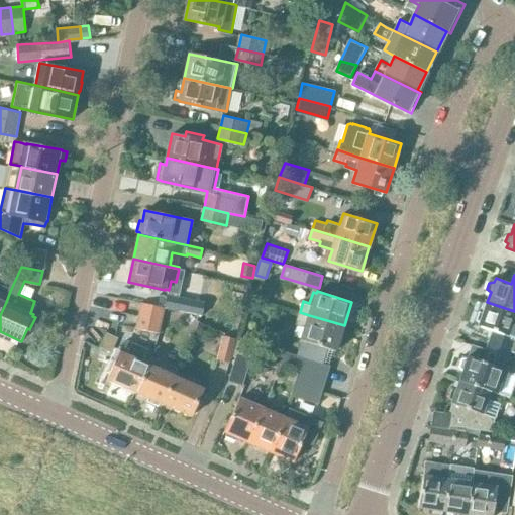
[(169,294),(166,306),(204,314),(206,301),(169,294)]
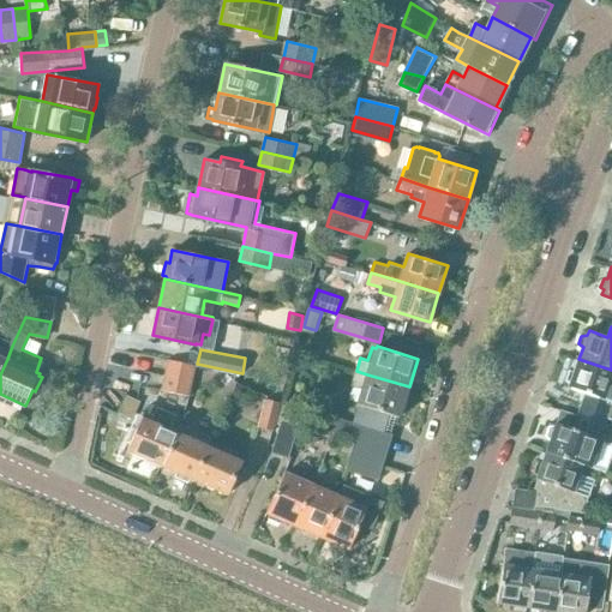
[(166,373),(193,379),(197,364),(168,359),(166,373)]
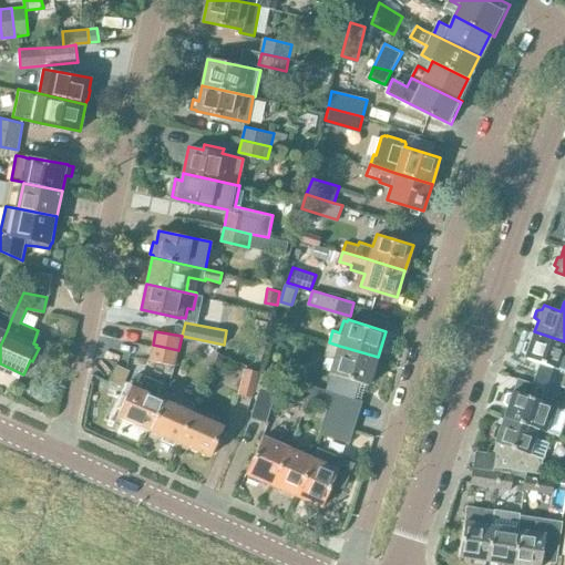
[(564,341),(534,331),(531,341),(526,341),(524,349),(526,352),(525,356),(541,361),(534,381),(562,390),(563,386),(564,386),(564,341)]
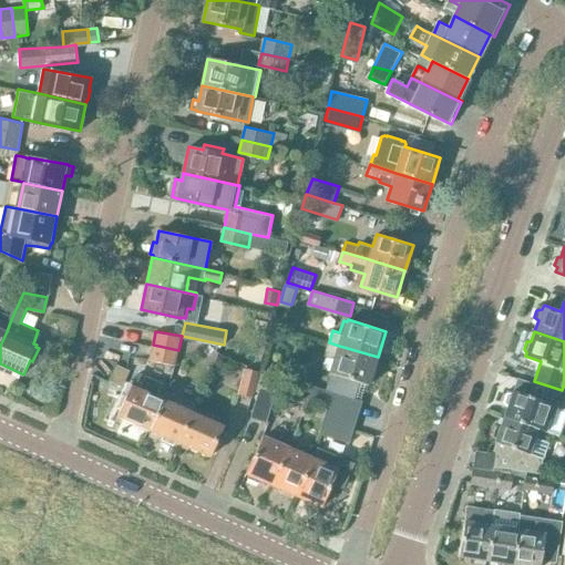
[(370,382),(378,357),(339,346),(329,342),(326,355),(331,357),(328,369),(334,371),(328,389),(355,398),(360,379),(370,382)]
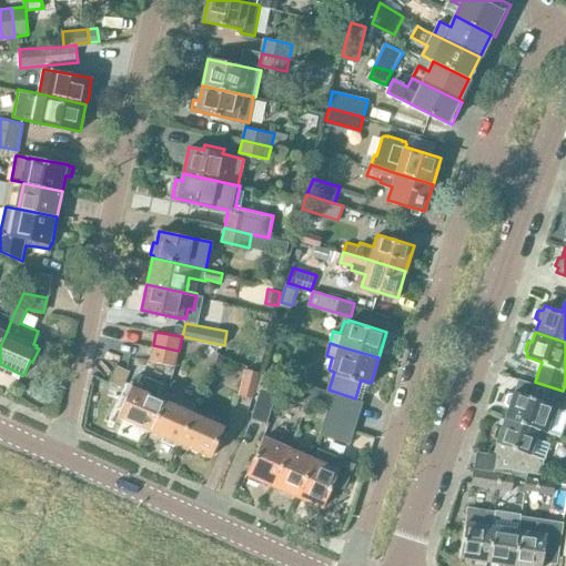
[(177,365),(179,351),(153,345),(151,360),(177,365)]
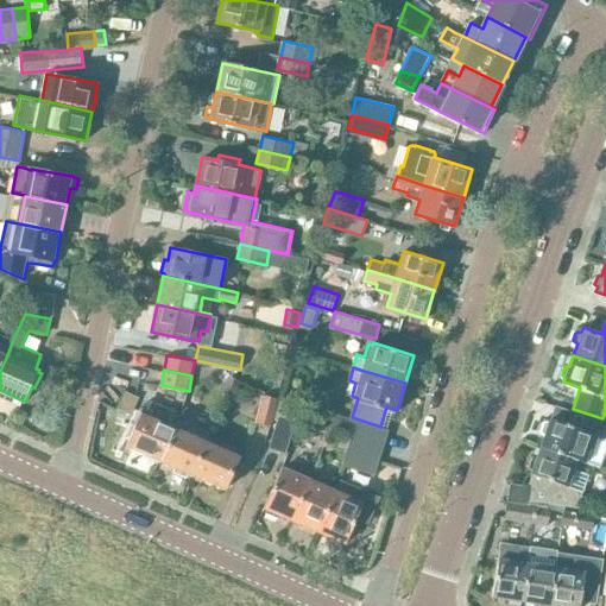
[(272,425),(273,422),(279,397),(263,393),(256,422),(272,425)]
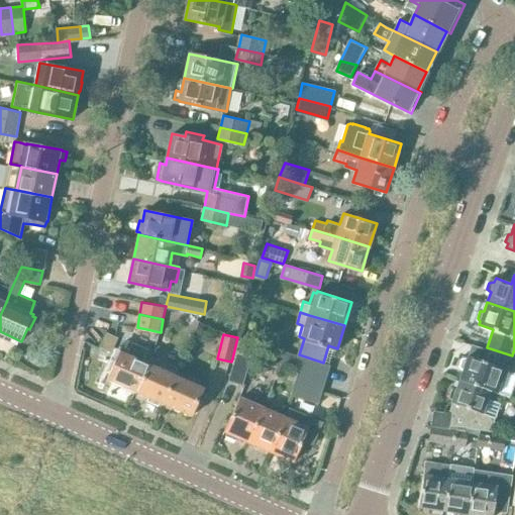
[(109,380),(136,392),(148,364),(151,355),(153,351),(126,339),(121,351),(109,380)]
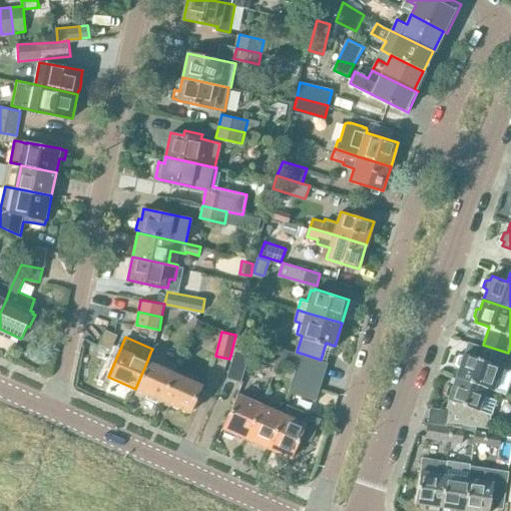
[(503,367),(508,353),(483,345),(483,346),(470,341),(465,353),(464,354),(459,355),(457,364),(460,367),(457,376),(487,387),(497,390),(505,368),(503,367)]
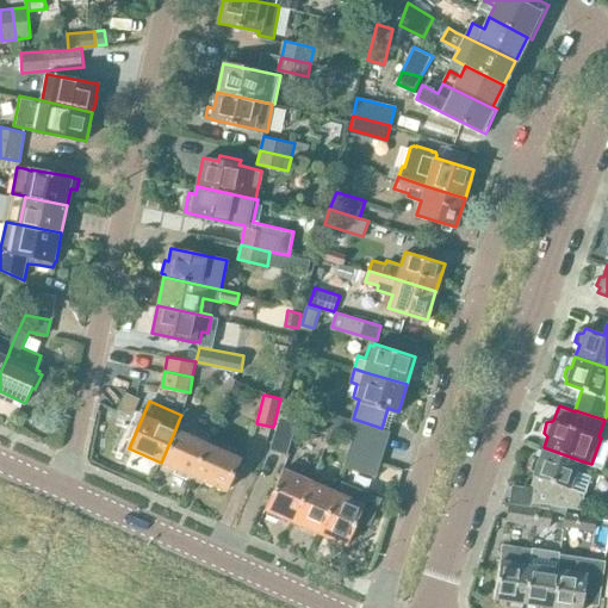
[(354,438),(384,447),(389,430),(382,428),(353,419),(336,414),(330,429),(355,436),(354,438)]
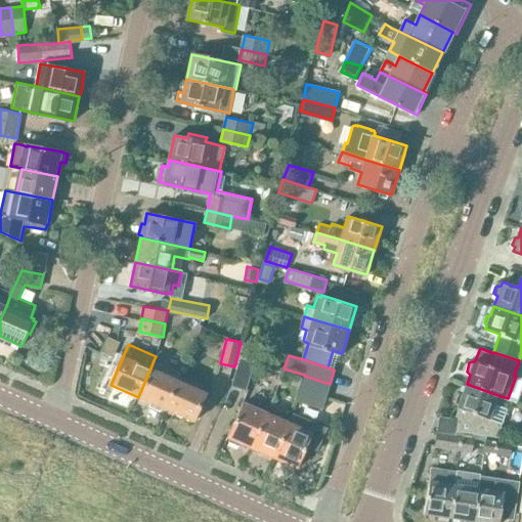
[(247,389),(255,362),(242,358),(233,385),(247,389)]
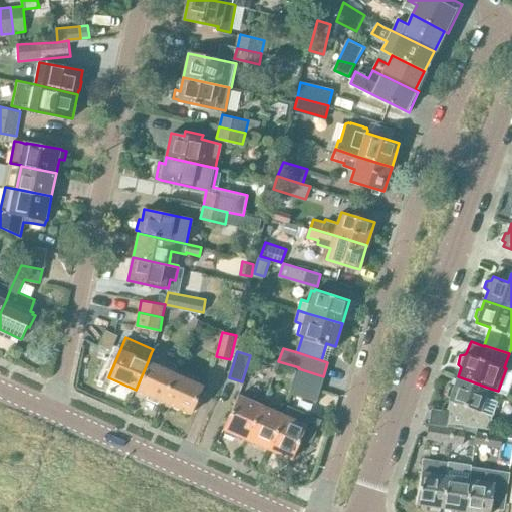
[(165,358),(151,353),(148,361),(136,390),(163,401),(175,373),(179,364),(165,358)]
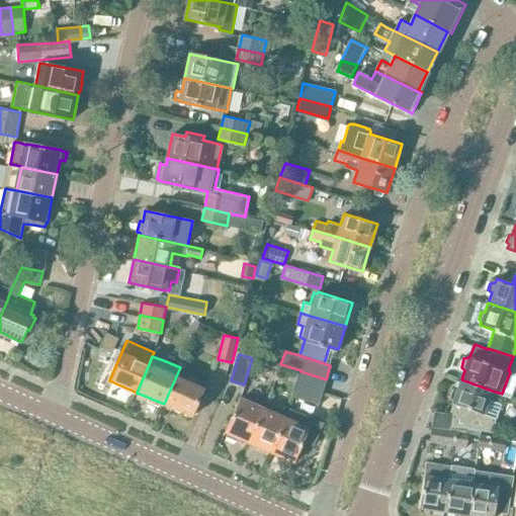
[(297,384),(322,392),(326,379),(301,371),(297,384)]
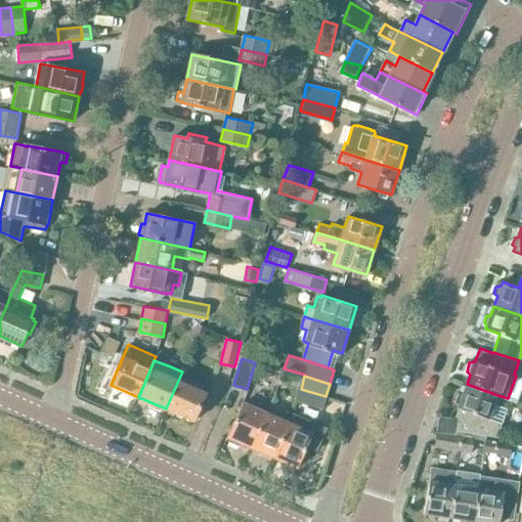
[(206,393),(178,381),(166,408),(193,421),(206,393)]
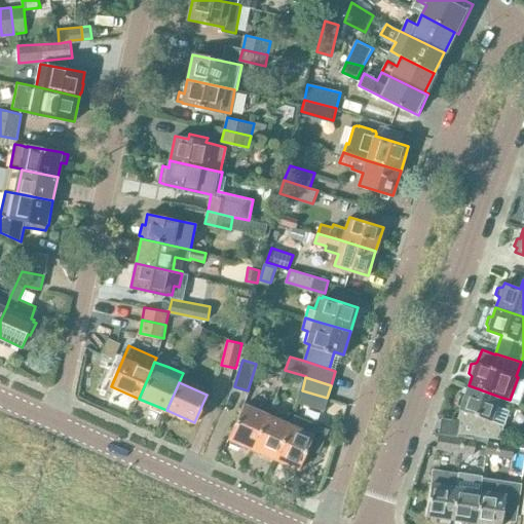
[(460,432),(477,435),(502,439),(506,423),(491,419),(499,397),(469,385),(464,394),(460,395),(457,403),(460,406),(459,409),(461,409),(458,417),(462,419),(460,432)]
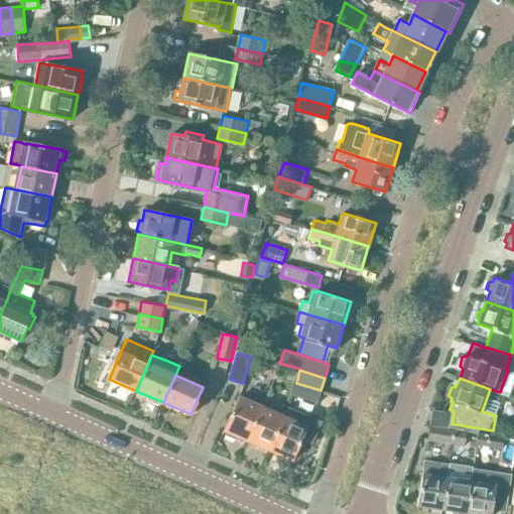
[(317,401),(320,390),(296,383),(292,393),(317,401)]
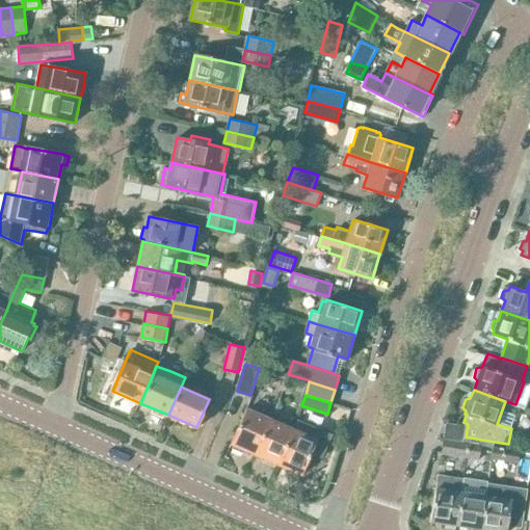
[(256,453),(270,419),(246,408),(232,443),(256,453)]
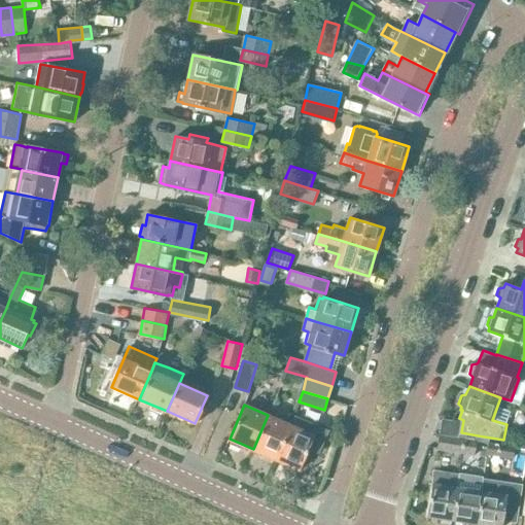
[(291,425),(268,415),(253,449),(276,459),(291,425)]
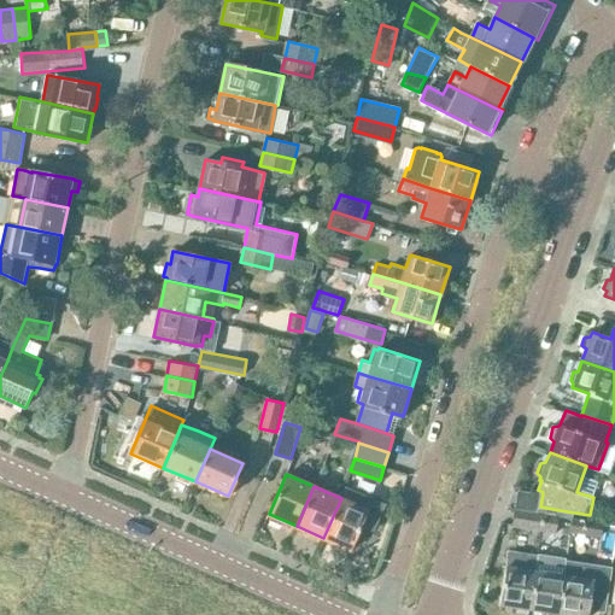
[(368,510),(341,498),(323,538),(351,550),(368,510)]
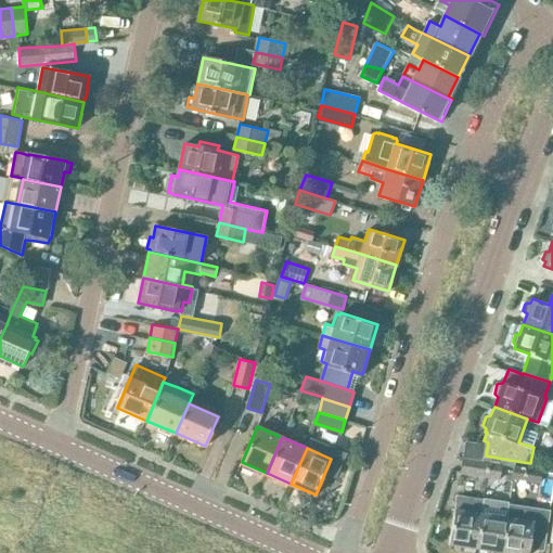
[(489,463),(487,477),(501,479),(504,463),(502,463),(503,459),(486,455),(485,462),(489,463)]
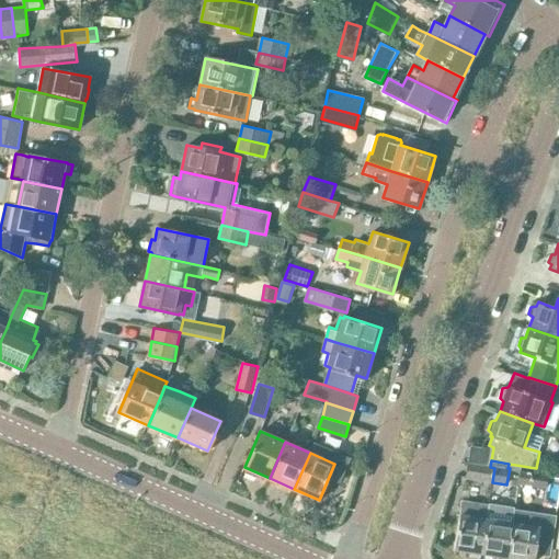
[(494,468),(490,467),(468,463),(466,478),(492,482),(494,468)]
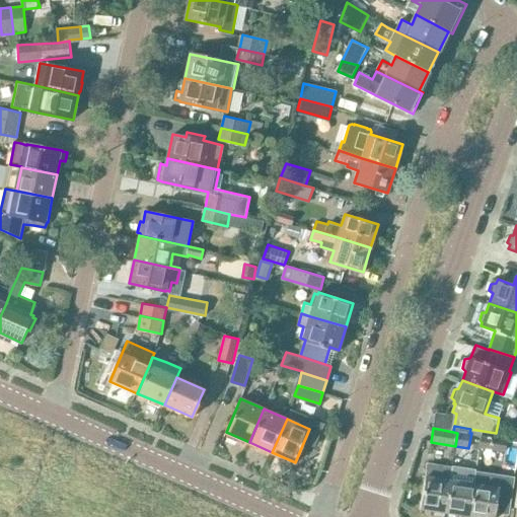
[(508,439),(495,437),(483,435),(481,448),(507,451),(508,439)]
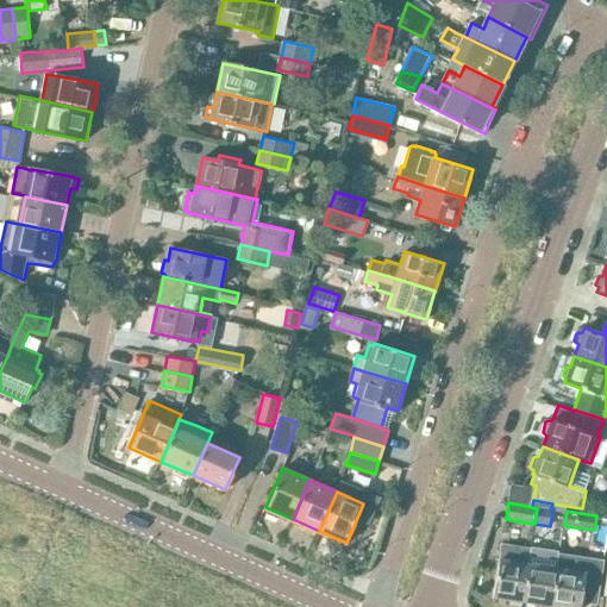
[(559,554),(557,568),(552,605),(564,606),(581,606),(583,592),(600,594),(605,561),(559,554)]
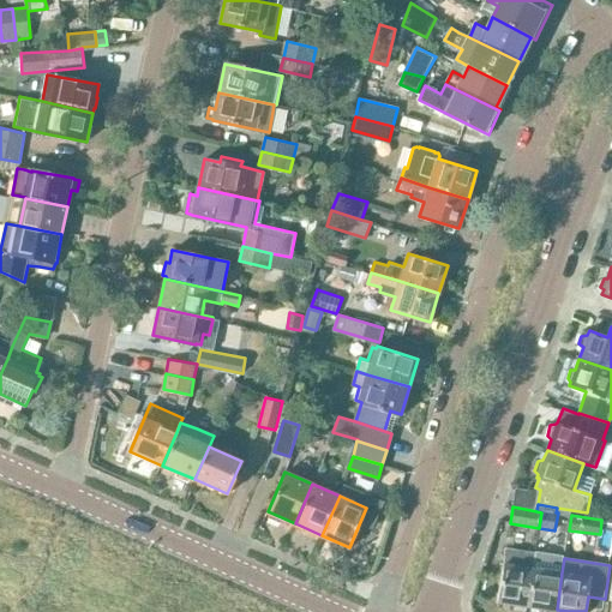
[(527,606),(533,568),(504,564),(498,601),(527,606)]
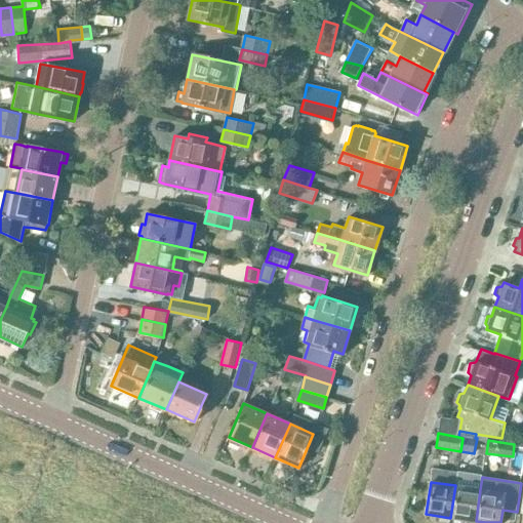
[(476,521),(480,489),(455,485),(450,518),(476,521)]
